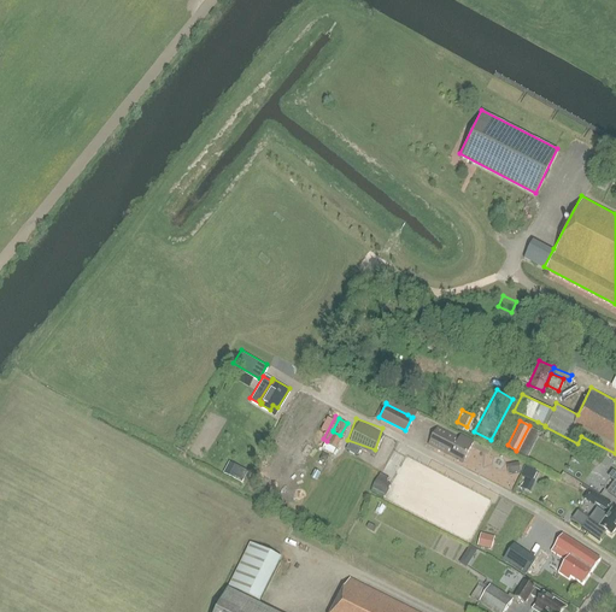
[(459,433),(458,435),(436,424),(428,441),(462,459),(473,439),(459,433)]
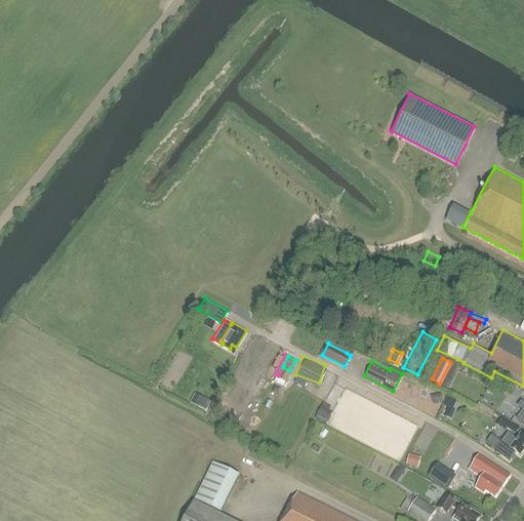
[(284,379),(289,370),(283,367),(278,375),(284,379)]
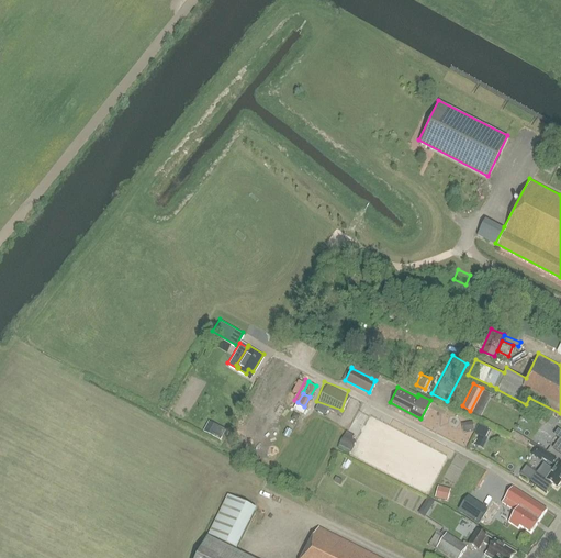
[(548,410),(542,417),(550,422),(556,415),(548,410)]
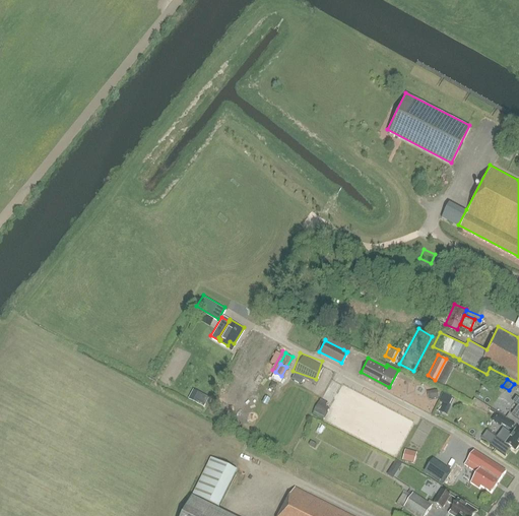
[(437,387),(426,389),(428,396),(438,394),(437,387)]
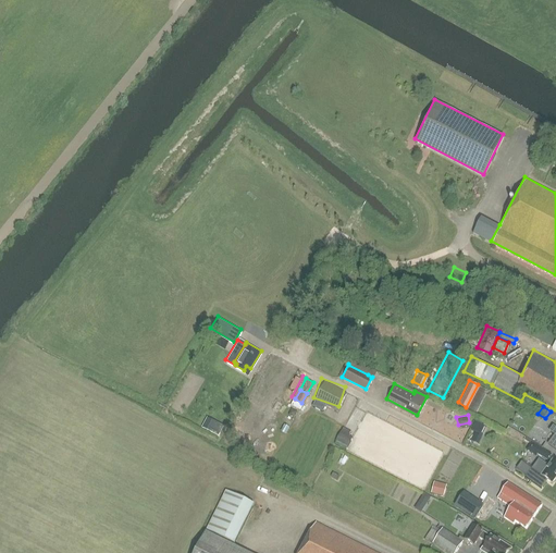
[(211,417),(207,428),(218,433),(223,422),(211,417)]
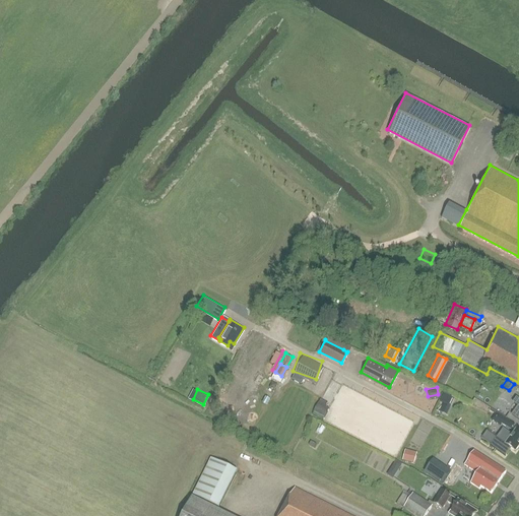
[(443,399),(443,400),(450,403),(453,396),(447,393),(443,399)]
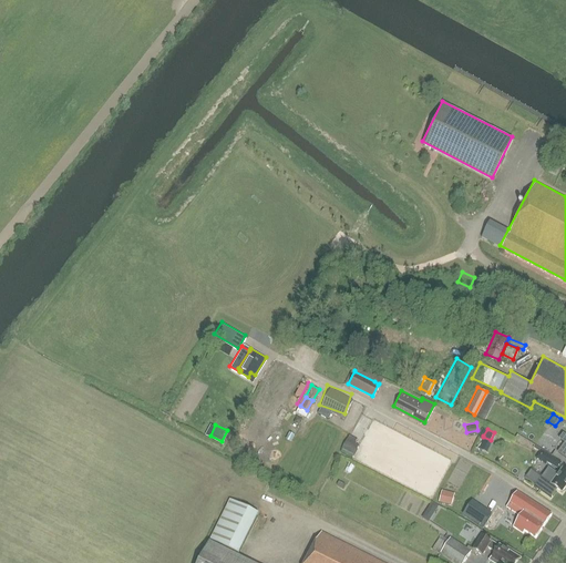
[(358,443),(346,437),(340,446),(352,452),(358,443)]
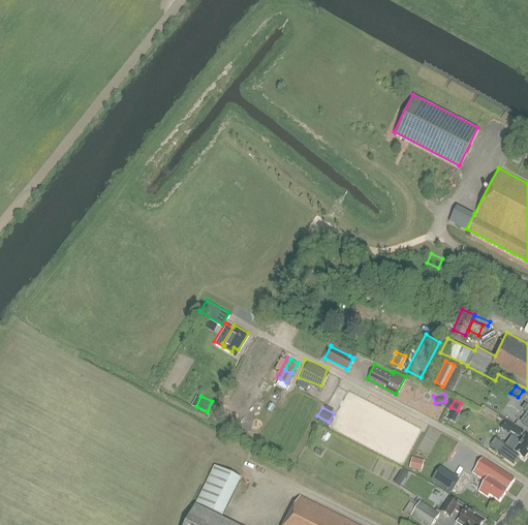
[(317,417),(316,419),(328,425),(329,422),(317,417)]
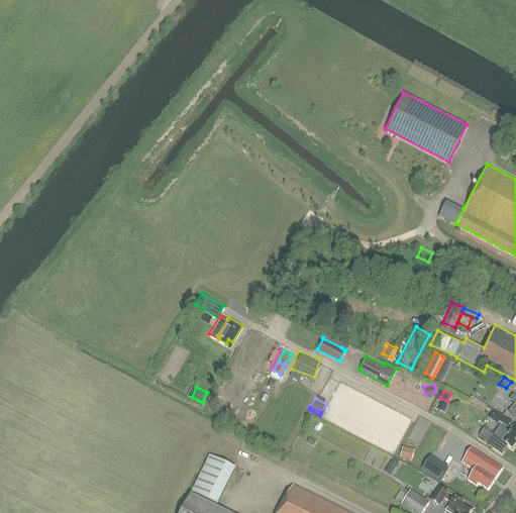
[(492,407),(488,415),(497,420),(497,419),(501,421),(506,424),(510,418),(500,413),(501,412),(492,407)]
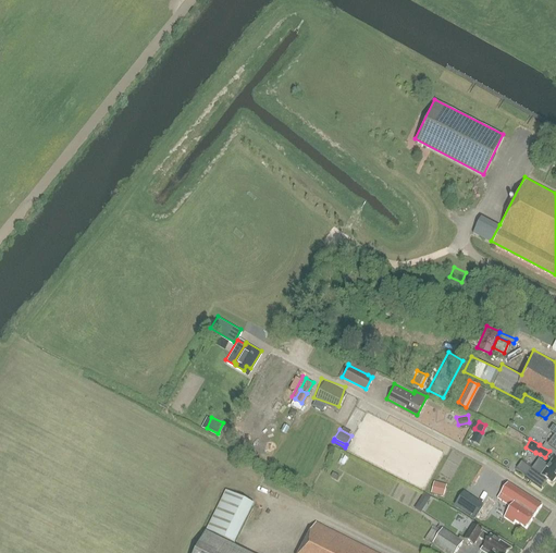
[(539,456),(526,474),(540,484),(545,477),(551,480),(555,472),(555,461),(551,457),(547,463),(539,456)]
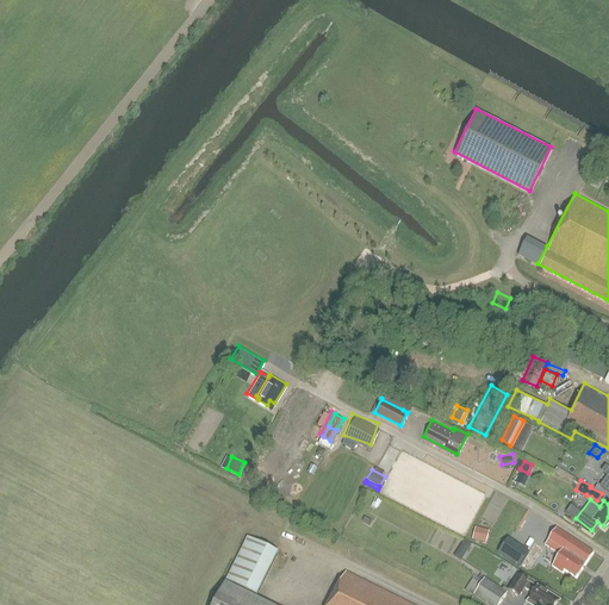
[(489,526),(474,523),(472,535),(486,538),(489,526)]
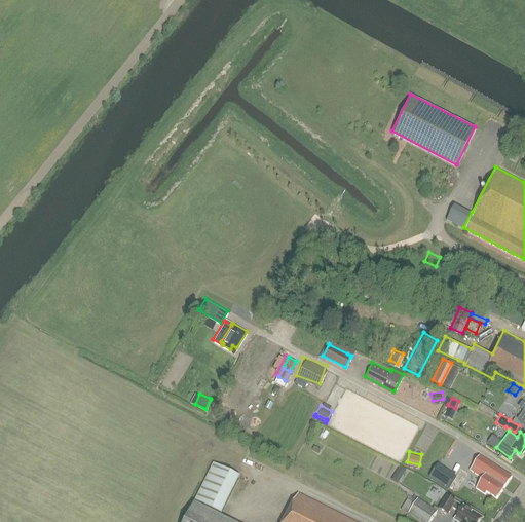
[(496,496),(511,474),(479,453),(470,467),(482,476),(476,485),(485,491),(486,489),(496,496)]
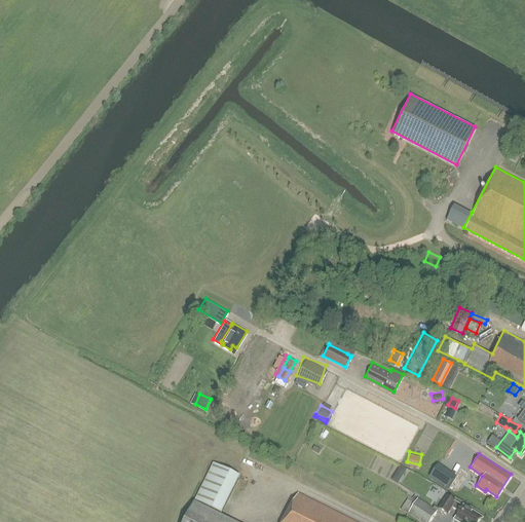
[(220,510),(222,506),(237,473),(212,460),(193,497),(220,510)]
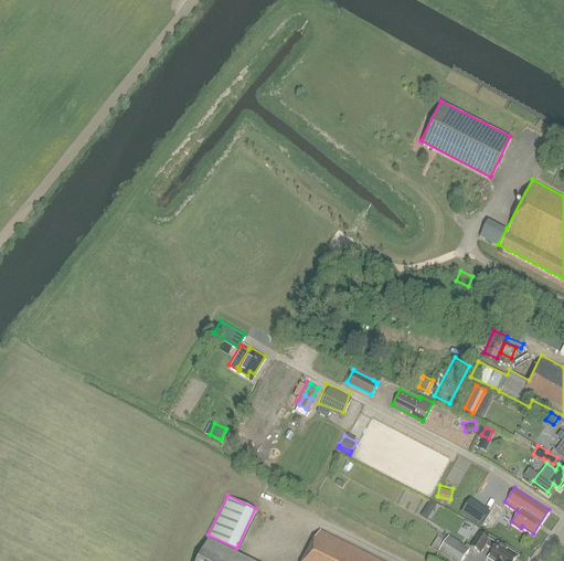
[(482,519),(491,524),(501,504),(492,499),(482,519)]
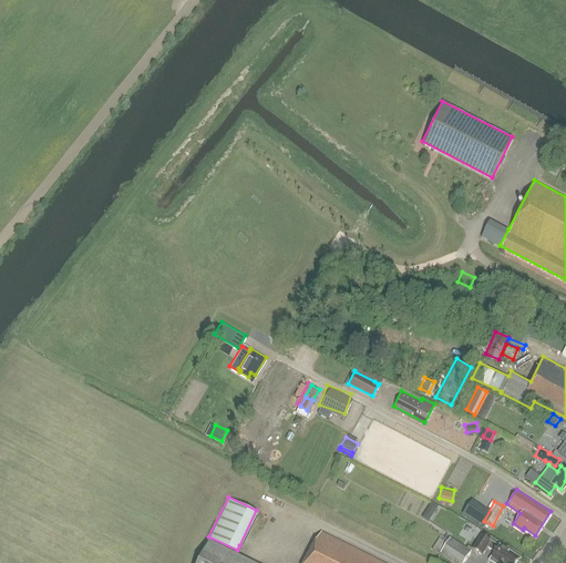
[(388,562),(319,529),(310,545),(301,562),(388,562)]
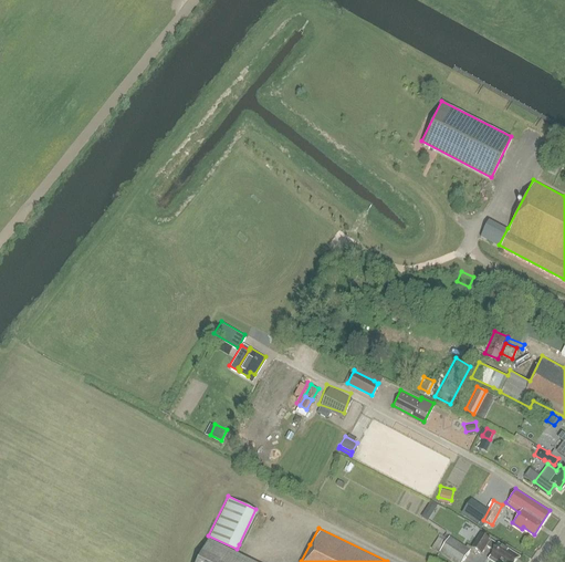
[(471,544),(467,542),(464,544),(449,533),(447,537),(439,531),(430,545),(438,550),(439,549),(458,561),(460,561),(470,548),(474,550),(475,548),(481,551),(487,543),(494,548),(489,557),(498,561),(502,561),(503,561),(502,561),(513,561),(519,554),(499,541),(498,542),(481,531),(471,544)]
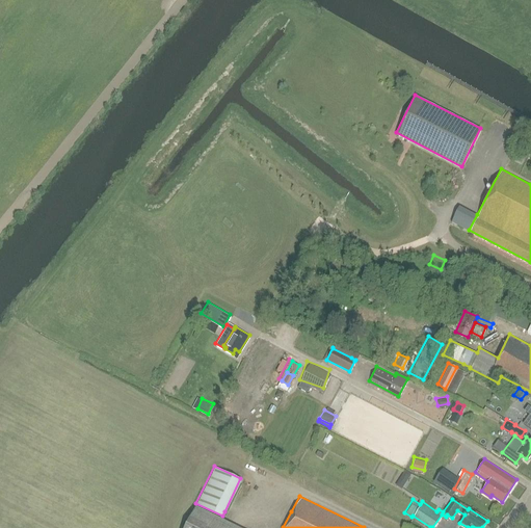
[(239,527),(194,506),(183,527),(239,527)]
